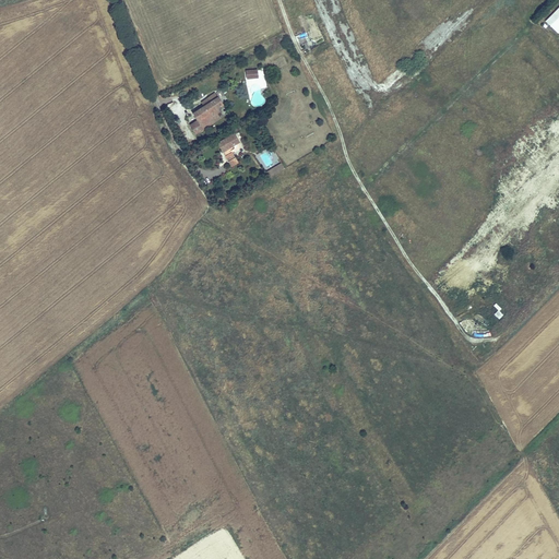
[(558,9),(545,24),(554,32),(558,25),(558,9)]
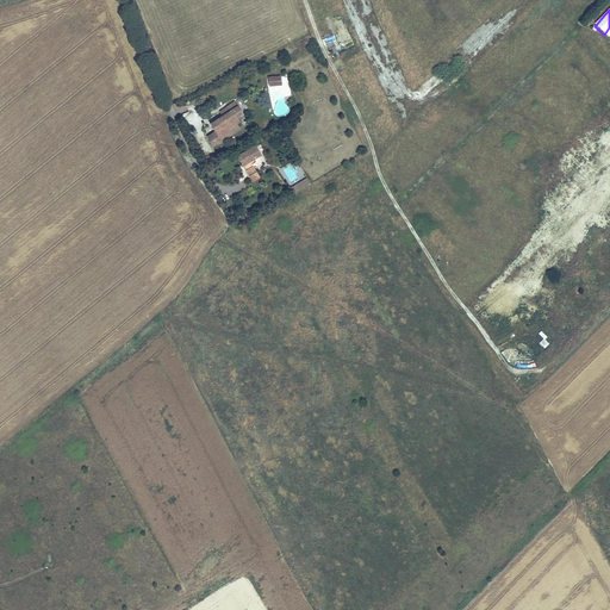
[(396,88),(390,92),(394,100),(400,98),(396,88)]
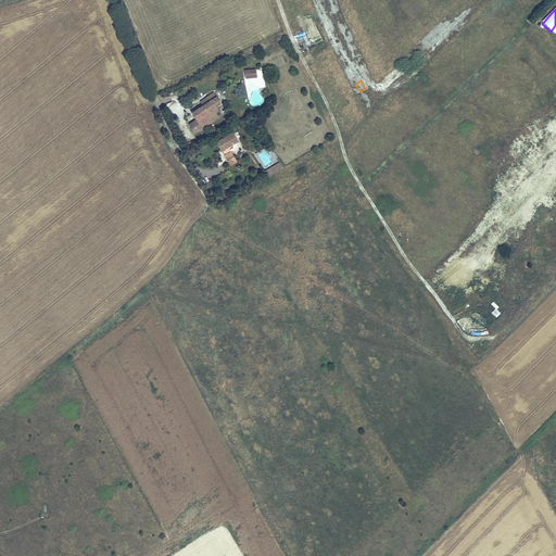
[(190,125),(194,133),(220,117),(217,112),(220,111),(218,108),(223,105),(216,95),(209,98),(212,102),(203,108),(197,111),(201,118),(198,121),(190,125)]
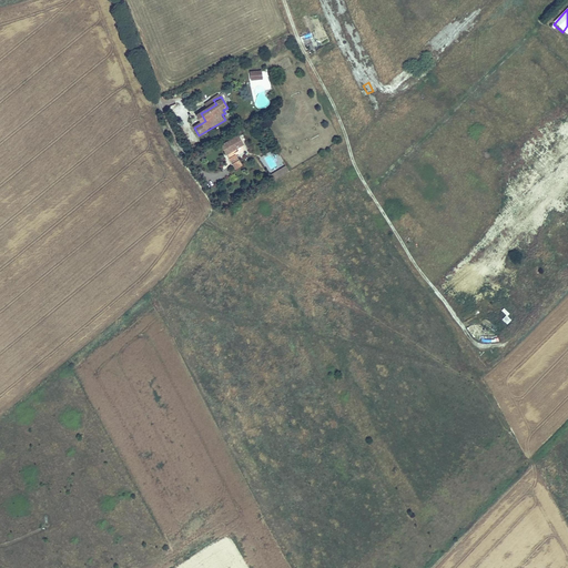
[(216,104),(213,100),(205,105),(208,110),(216,104)]
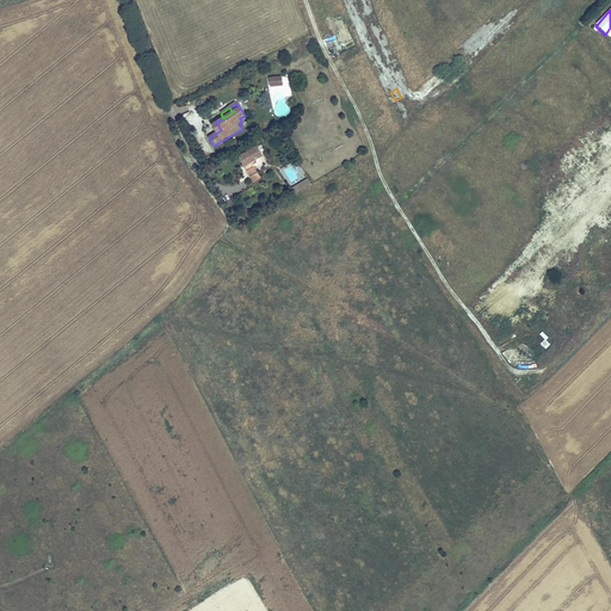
[(257,147),(238,158),(251,181),(259,177),(257,172),(267,165),(257,147)]
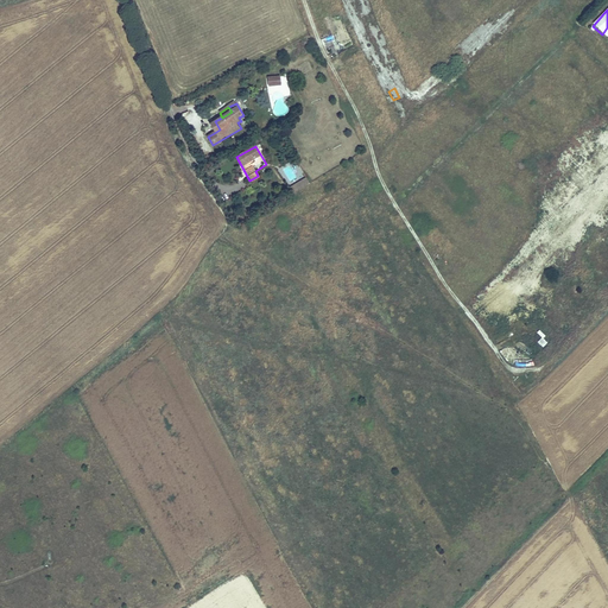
[(284,189),(287,196),(310,183),(306,177),(284,189)]
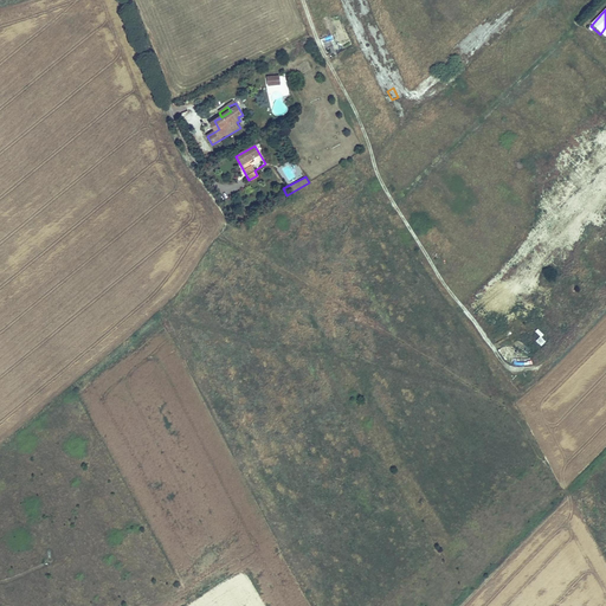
[(540,336),(535,341),(541,346),(546,341),(540,336)]
